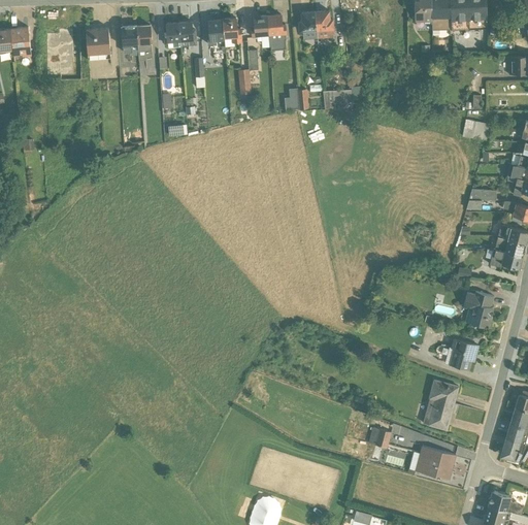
[(424,24),(431,24),(430,0),(418,0),(419,0),(414,0),(415,23),(424,23),(424,24)]
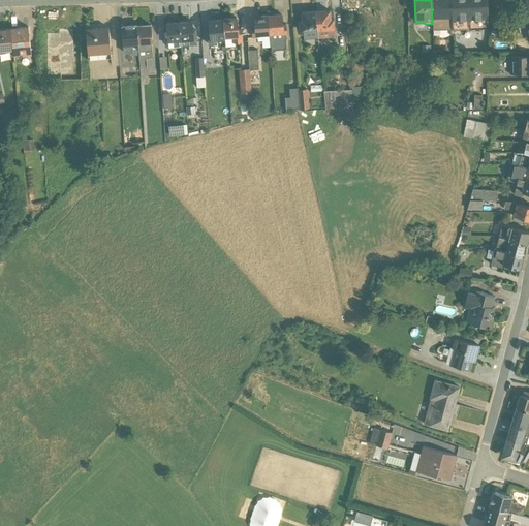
[(431,0),(432,24),(432,30),(450,30),(449,0),(431,0)]
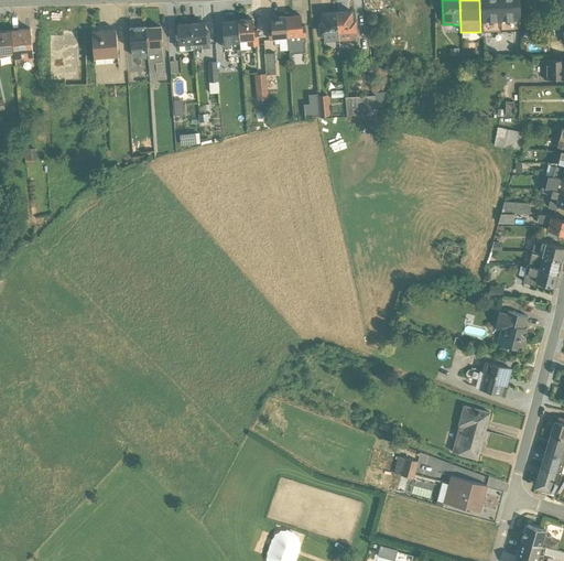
[(479,0),(480,32),(520,31),(518,0),(479,0)]
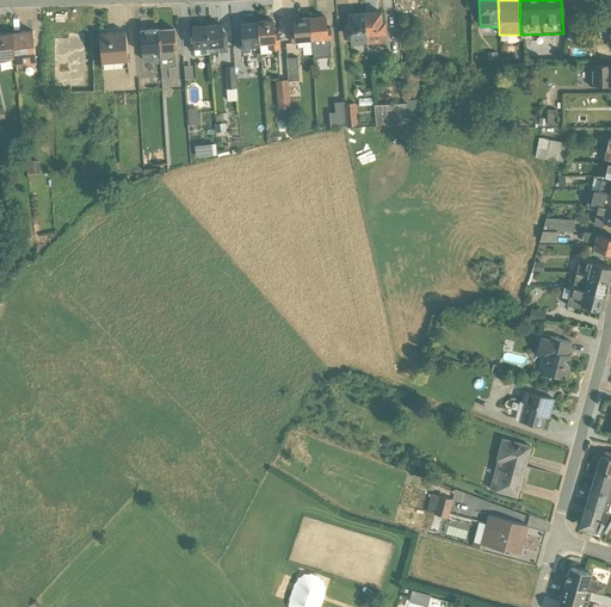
[(381,12),(364,14),(366,45),(386,43),(384,23),(381,23),(381,12)]
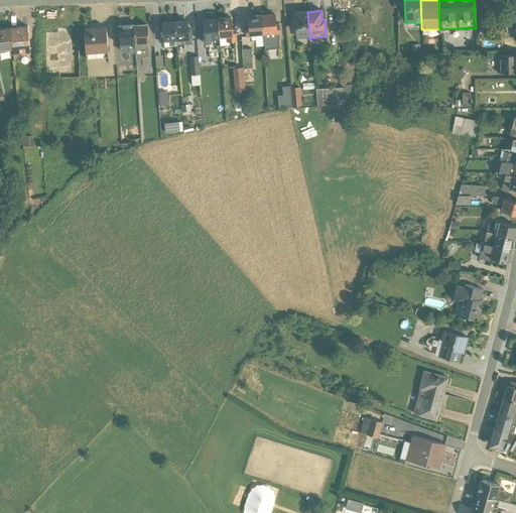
[(309,38),(307,12),(294,13),(293,20),(290,20),(291,31),(295,31),(296,39),(309,38)]
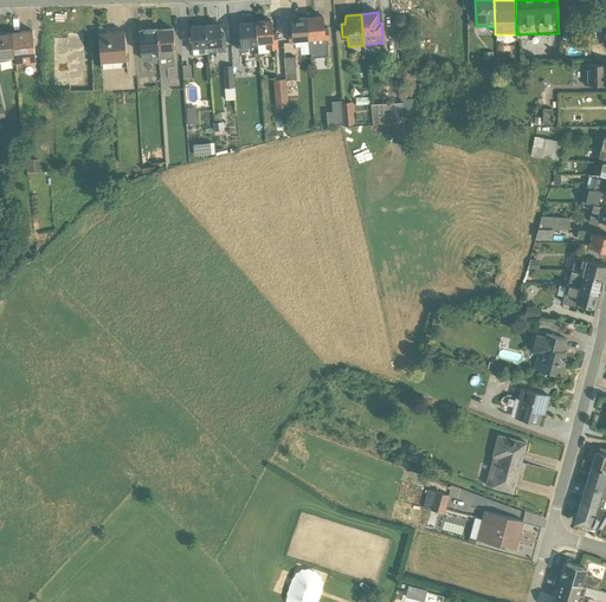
[(307,17),(310,54),(310,58),(328,57),(327,46),(328,46),(328,39),(329,39),(328,27),(324,27),(323,15),(307,17)]
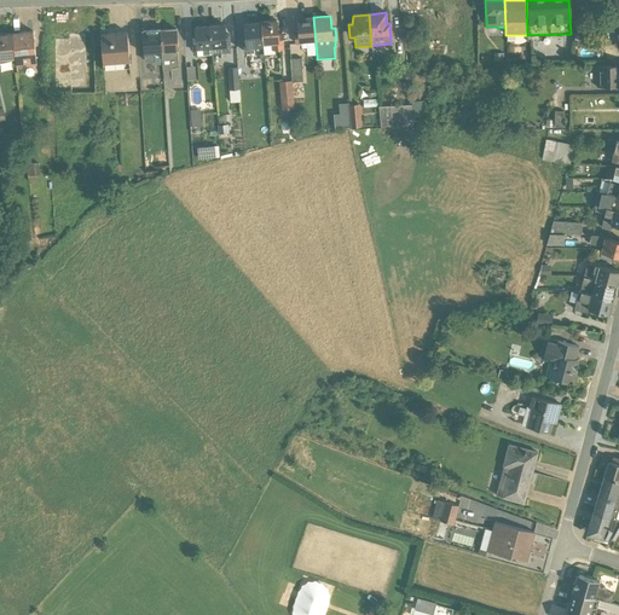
[(307,57),(317,56),(313,17),(296,18),(298,30),(294,32),(295,42),(296,42),(296,45),(301,44),(301,48),(306,48),(307,57)]
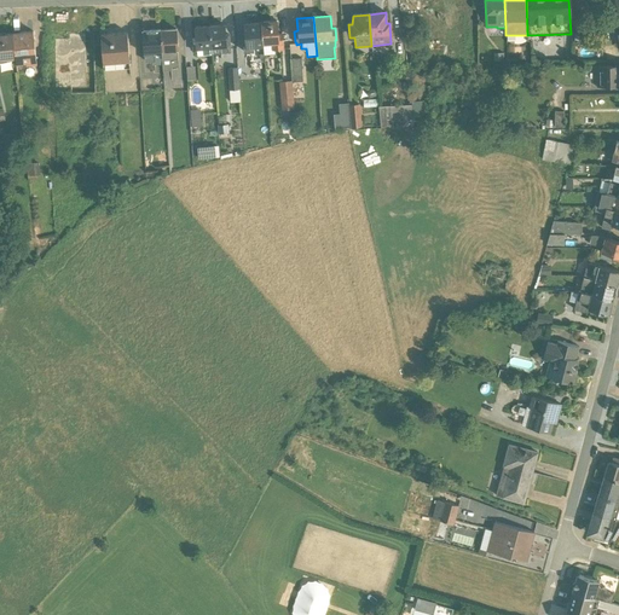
[(262,47),(264,56),(275,56),(275,51),(284,50),(282,33),(278,33),(277,21),(260,22),(262,47)]
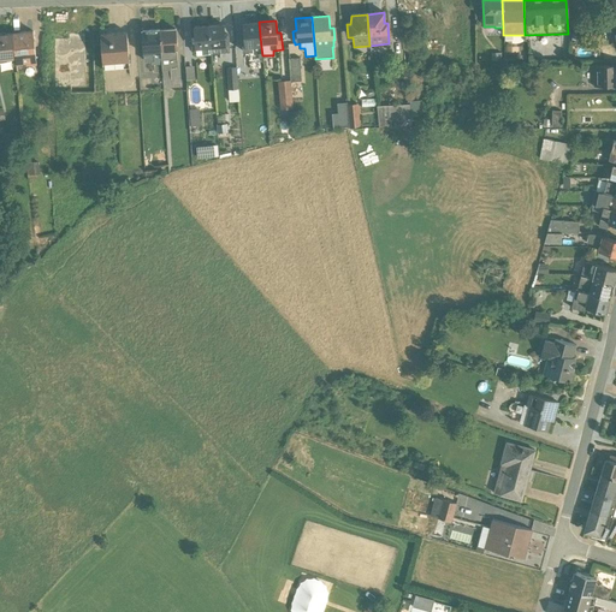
[(253,48),(261,47),(259,22),(242,23),(243,40),(241,40),(242,54),(254,53),(253,48)]
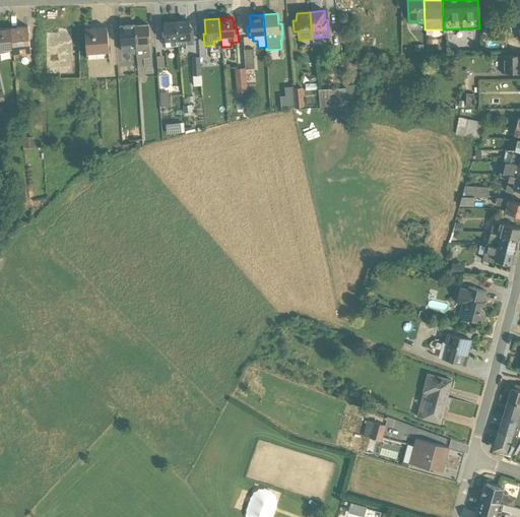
[(176,22),(178,47),(194,45),(193,29),(190,29),(189,21),(176,22)]
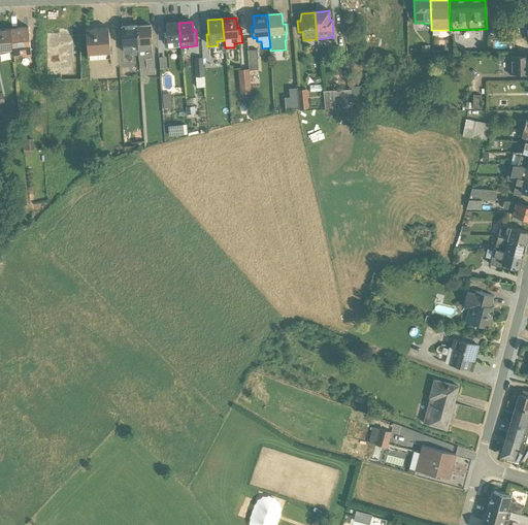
[(168,48),(180,47),(178,23),(165,24),(166,33),(164,33),(164,38),(164,45),(168,45),(168,48)]
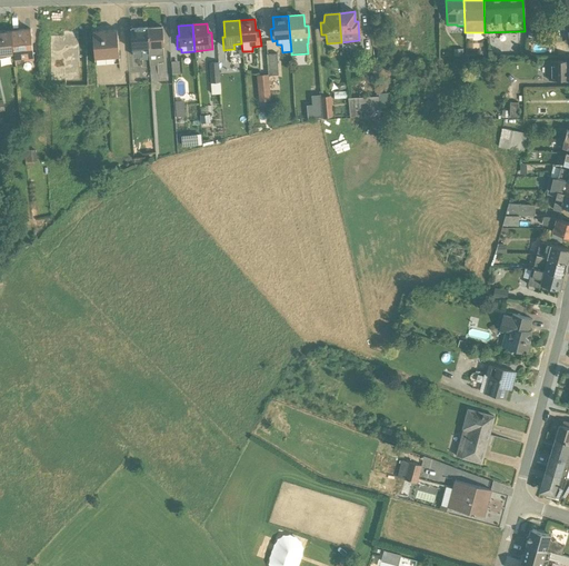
[(147,28),(149,60),(149,66),(158,66),(158,62),(165,62),(162,27),(147,28)]
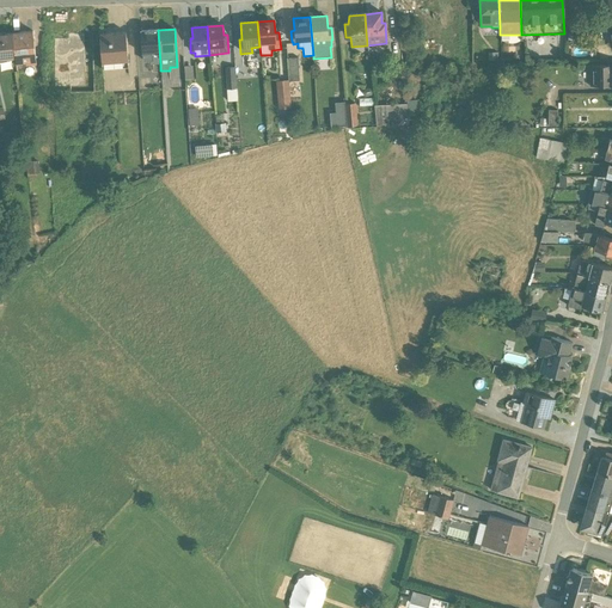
[(151,66),(160,65),(158,30),(140,31),(142,62),(150,61),(151,66)]
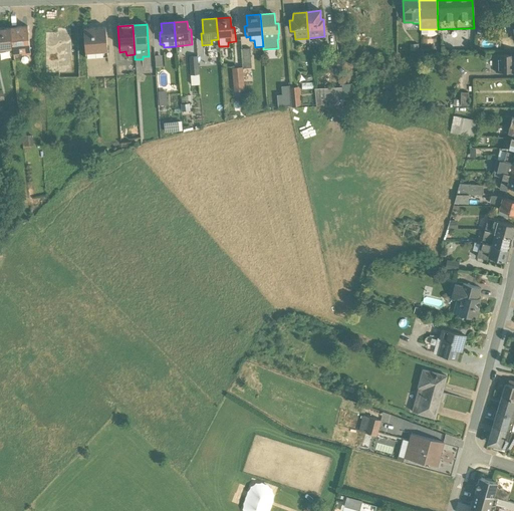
[(11,28),(13,49),(14,54),(21,53),(21,56),(30,55),(27,26),(11,27),(11,28)]
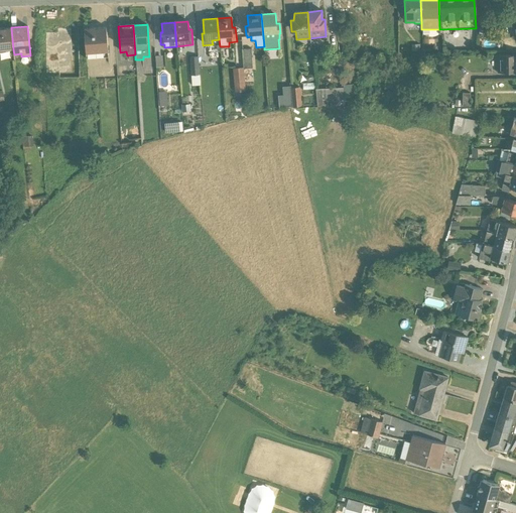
[(86,59),(109,57),(106,27),(84,29),(86,59)]
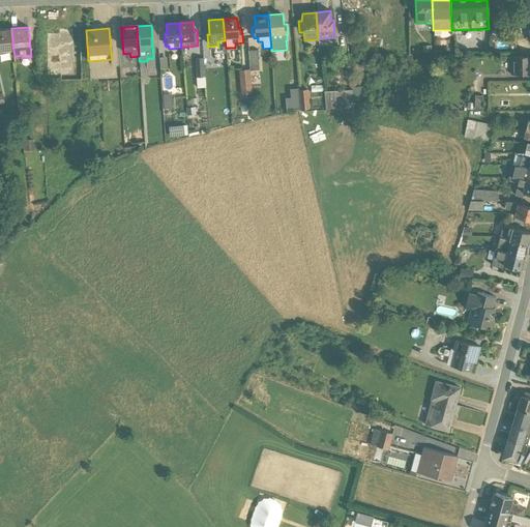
[(0,52),(13,51),(11,29),(0,30),(0,52)]
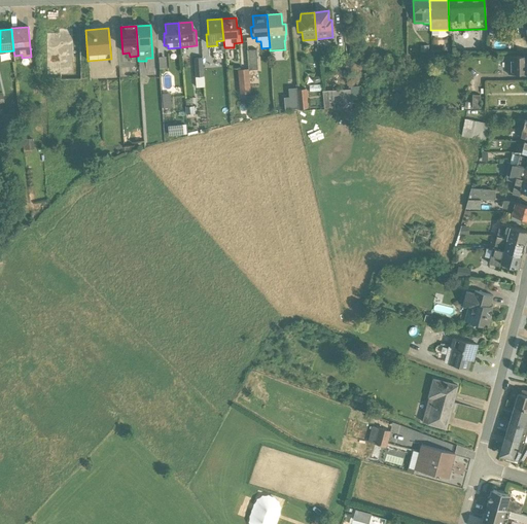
[(249,70),(249,71),(257,70),(256,50),(247,50),(249,70)]
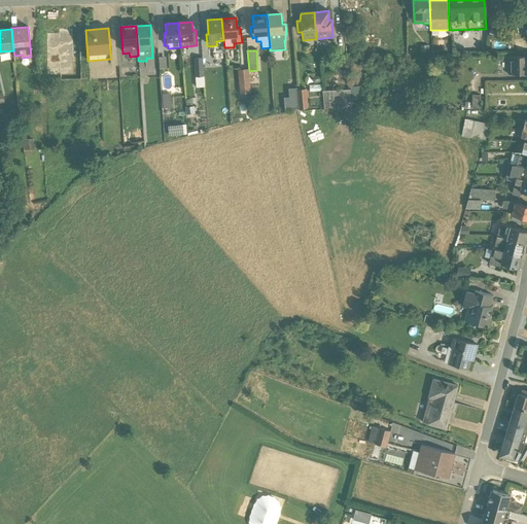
[(524,57),(501,58),(501,60),(506,60),(507,75),(526,74),(526,59),(524,59),(524,57)]
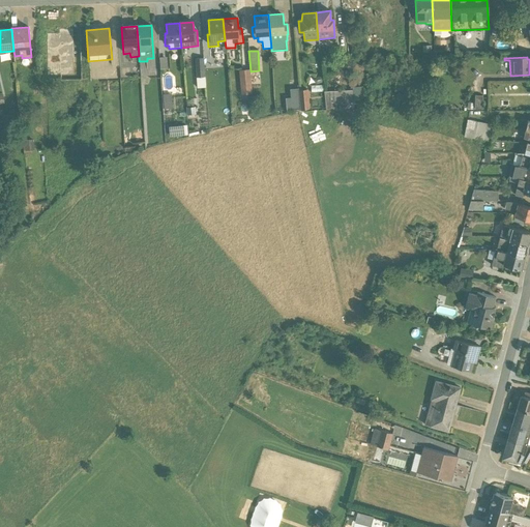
[(160,70),(168,70),(167,58),(159,58),(160,70)]
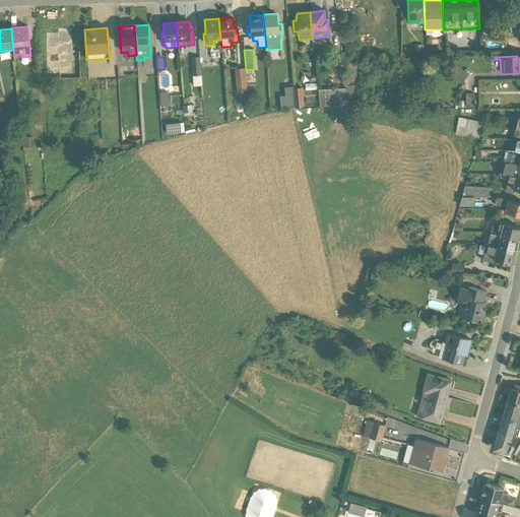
[(193,87),(202,87),(200,57),(191,58),(193,87)]
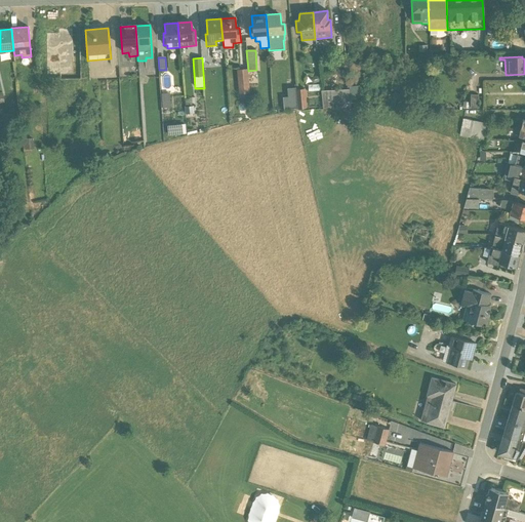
[(238,94),(249,93),(248,71),(248,70),(236,71),(238,94)]
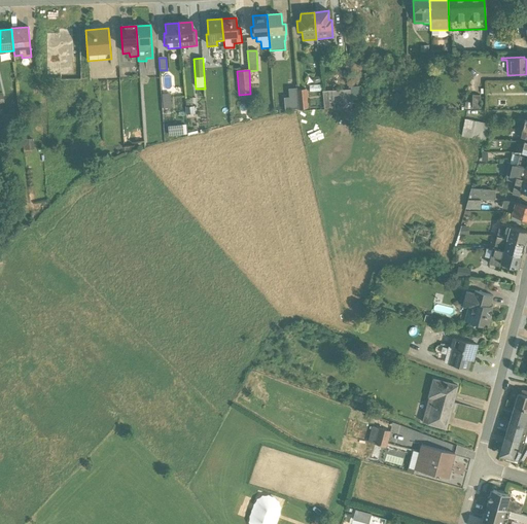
[(284,110),(299,109),(297,90),(297,89),(287,89),(288,98),(283,98),(284,110)]
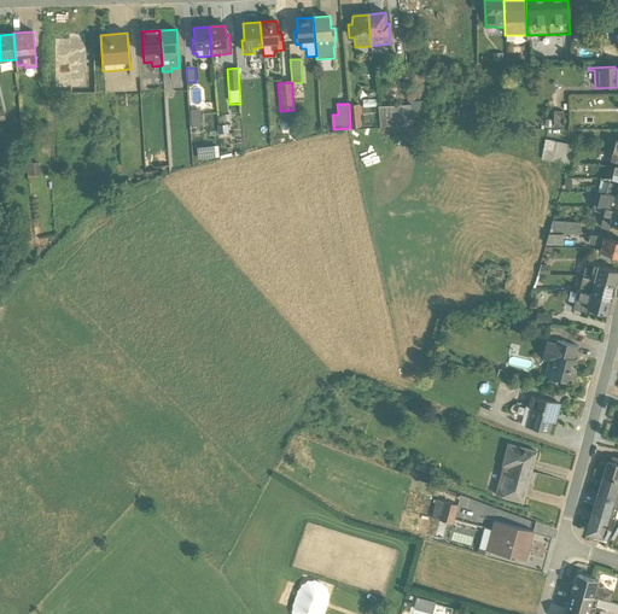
[(349,105),(350,128),(361,127),(359,104),(349,105)]
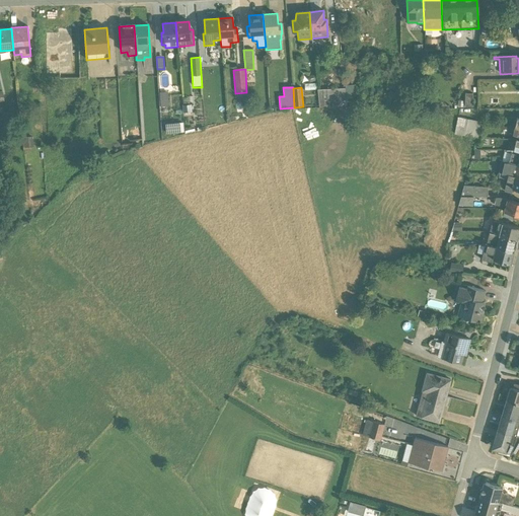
[(344,88),(317,90),(319,107),(346,105),(345,97),(344,88)]
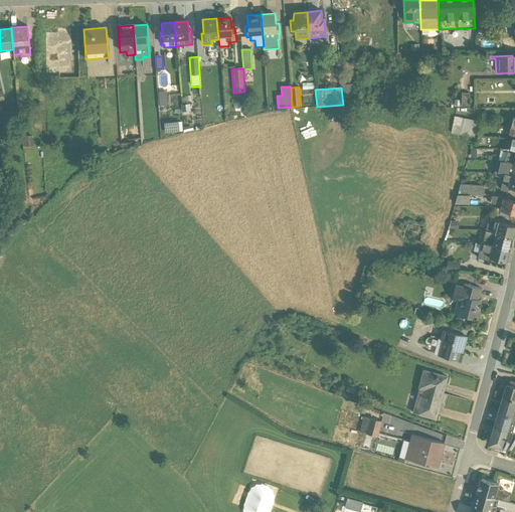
[(159,107),(167,107),(166,92),(158,93),(159,107)]
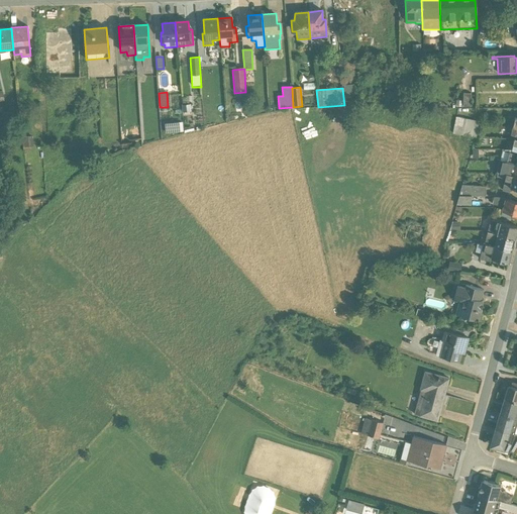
[(462,94),(462,107),(471,107),(471,94),(462,94)]
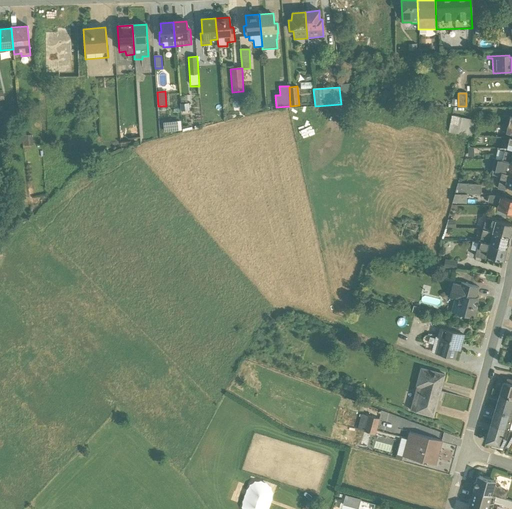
[(340,96),(341,104),(342,107),(350,107),(350,96),(340,96)]
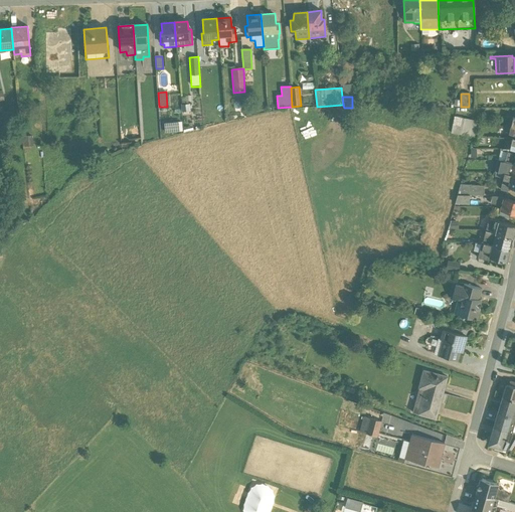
[(183,115),(188,115),(188,112),(189,112),(189,105),(181,106),(181,112),(183,112),(183,115)]
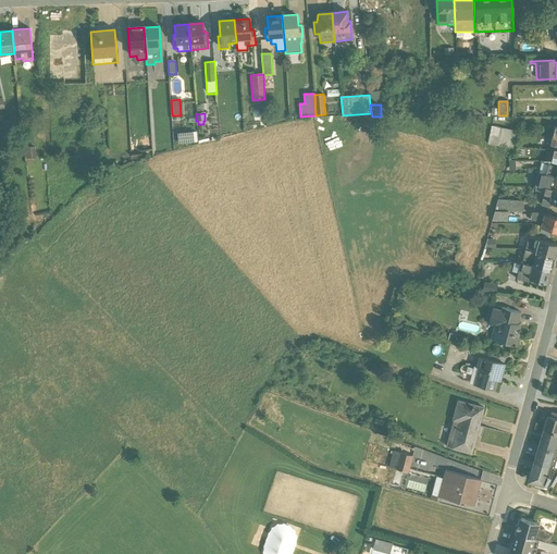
[(487,145),(512,149),(515,137),(511,137),(512,131),(491,126),(487,145)]
